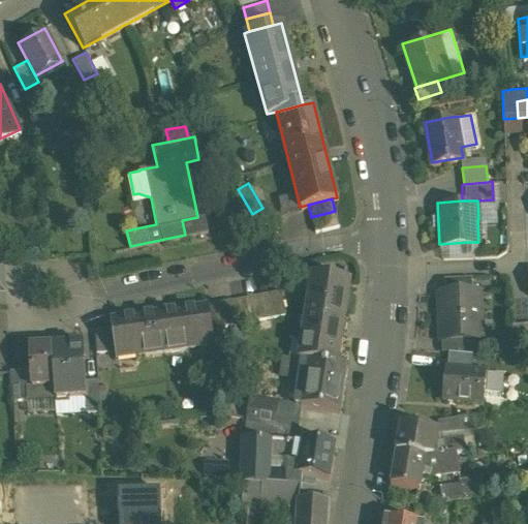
[(197,217),(182,220),(185,235),(207,230),(204,214),(197,216),(197,217)]
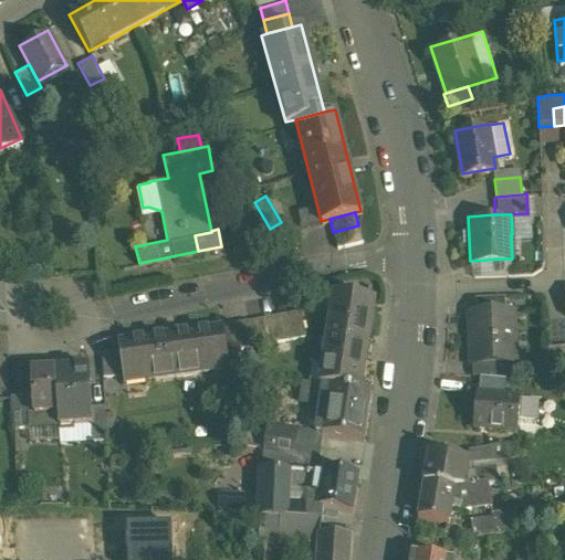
[(504,259),(470,261),(470,273),(504,272),(504,259)]
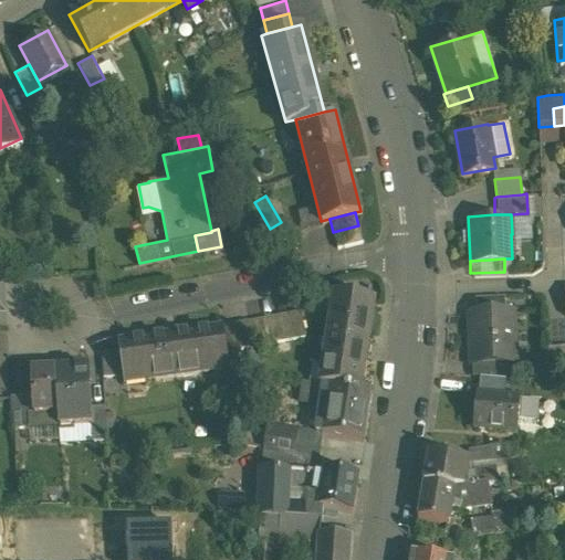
[(374,297),(334,291),(320,381),(330,383),(359,388),(361,387),(374,297)]
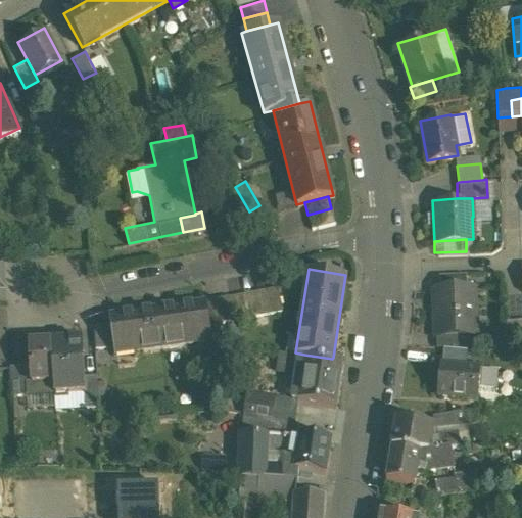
[(465,271),(438,272),(439,286),(466,284),(465,271)]
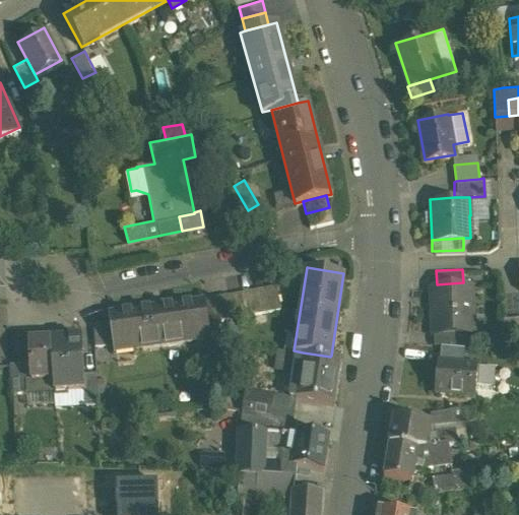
[(275,282),(263,284),(268,309),(280,306),(275,282)]
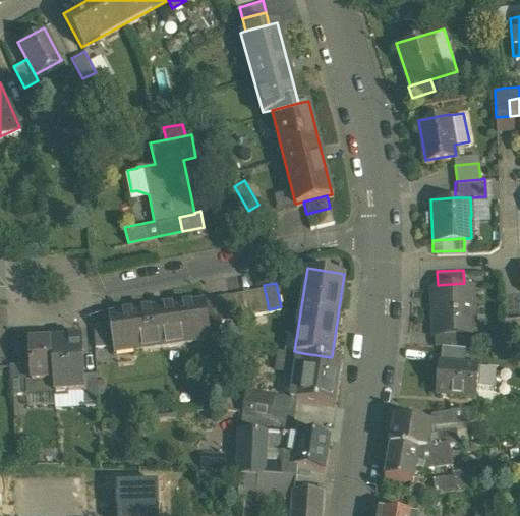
[(438,285),(431,285),(434,327),(472,325),(471,283),(464,283),(438,285)]
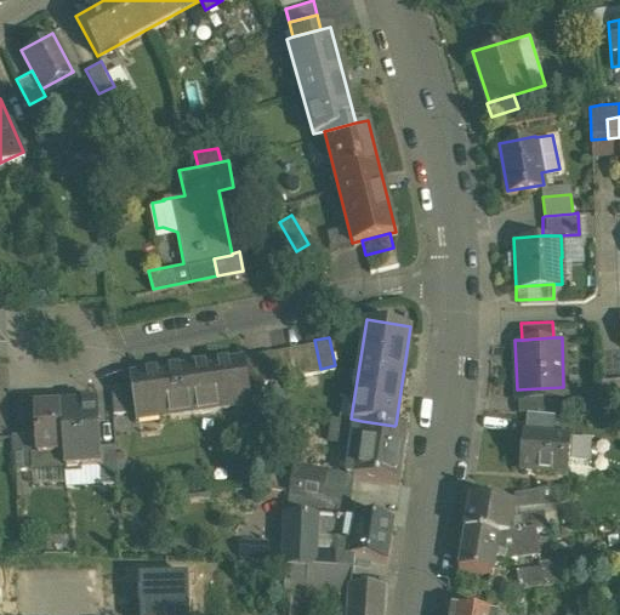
[(314,340),(301,343),(306,371),(320,369),(314,340)]
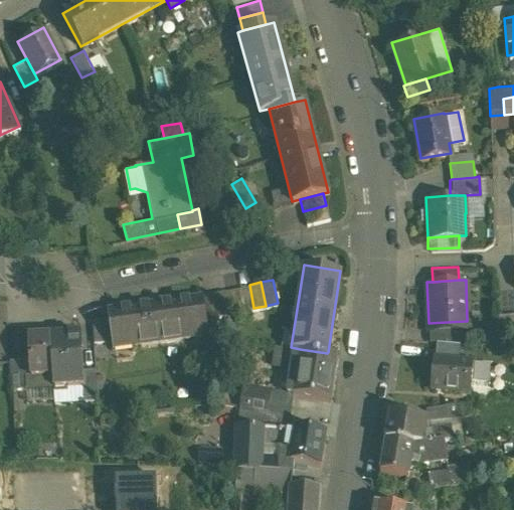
[(249,285),(237,287),(242,310),(253,308),(249,285)]
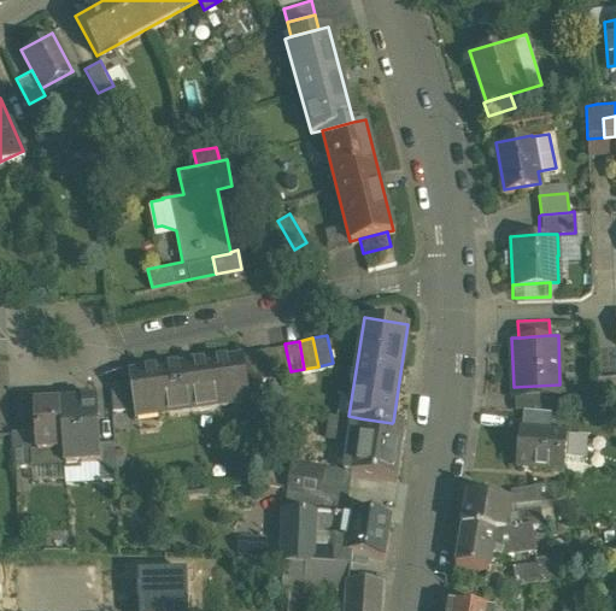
[(285,344),(270,346),(276,374),(276,375),(291,371),(285,344)]
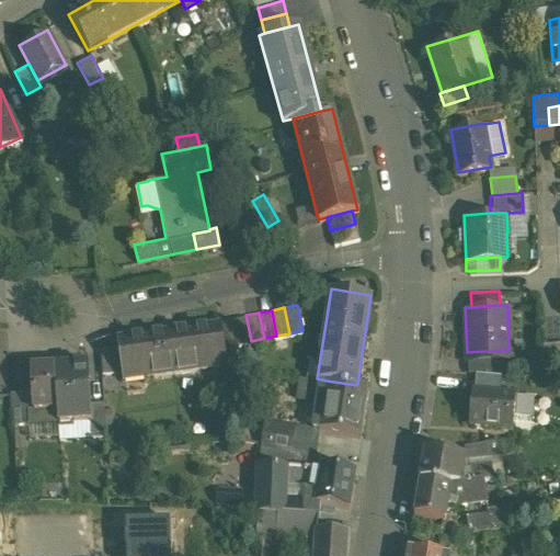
[(246,315),(232,318),(238,341),(238,343),(251,340),(246,315)]
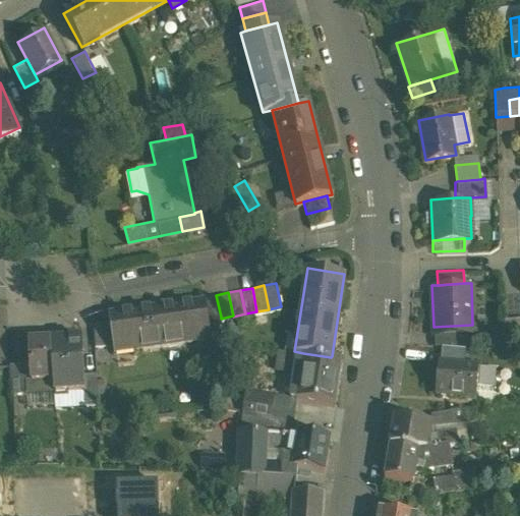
[(216,295),(205,297),(209,319),(221,317),(216,295)]
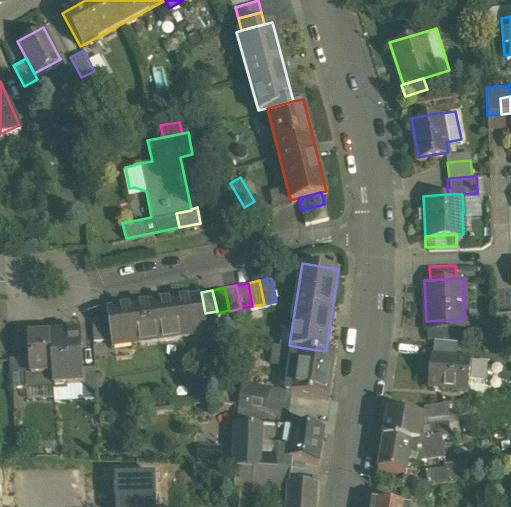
[(201,294),(107,308),(112,345),(207,331),(201,294)]
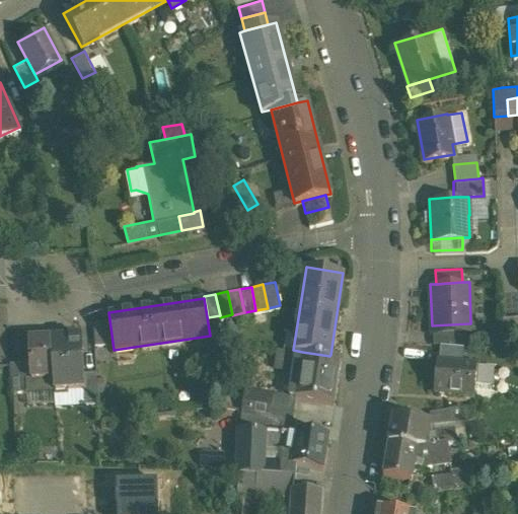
[(106,344),(104,319),(92,320),(94,344),(106,344)]
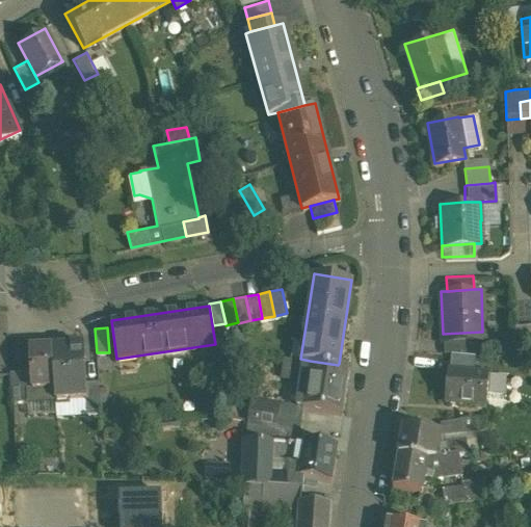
[(81,343),(52,345),(54,387),(55,398),(85,397),(86,397),(85,381),(84,352),(82,352),(81,343)]
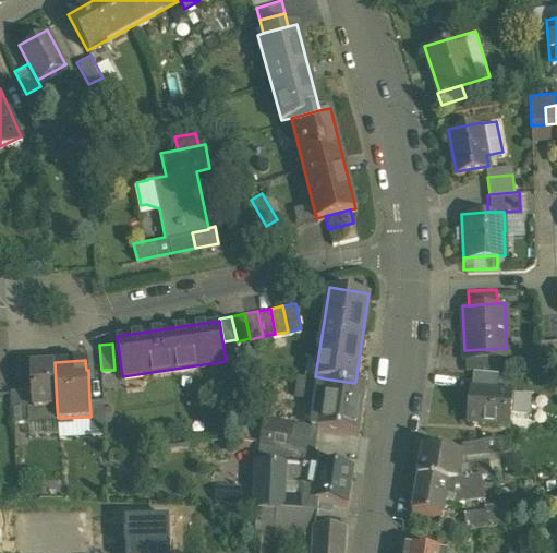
[(55,362),(31,363),(32,388),(33,407),(57,406),(55,362)]
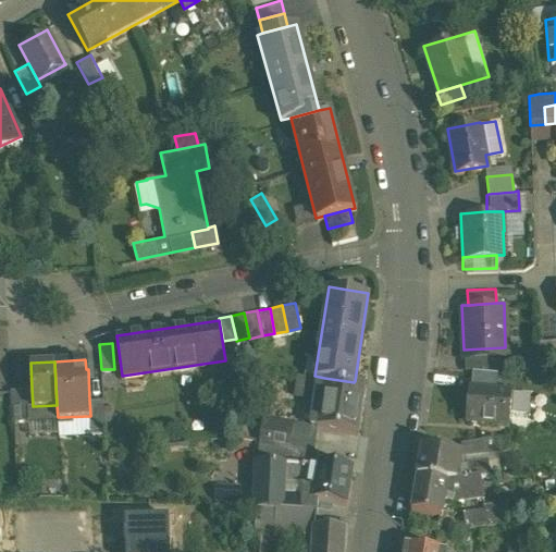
[(496,370),(471,368),(470,385),(494,388),(496,370)]
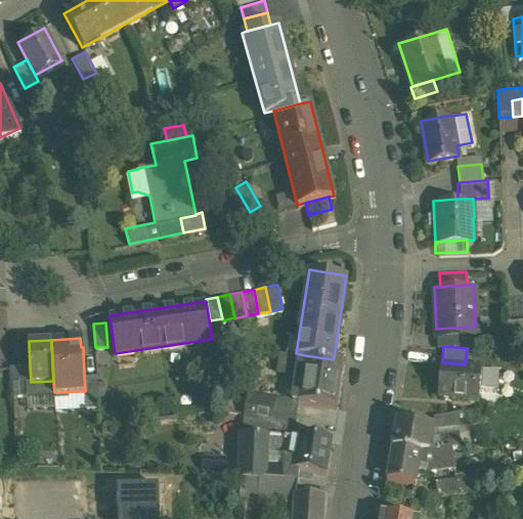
[(333,359),(305,355),(298,399),(298,400),(336,405),(343,360),(334,358),(333,359)]
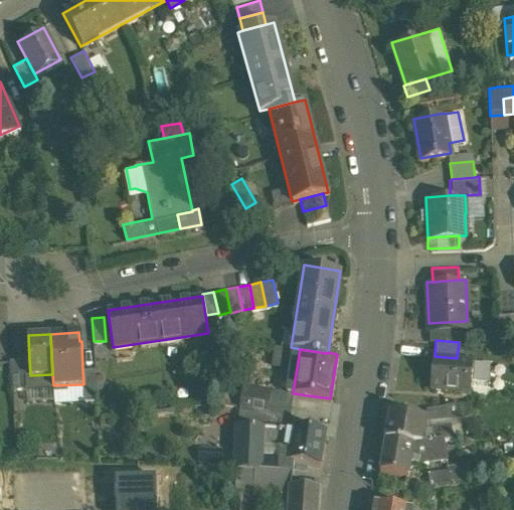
[(435,356),(433,355),(430,386),(470,389),(473,359),(457,358),(435,356)]
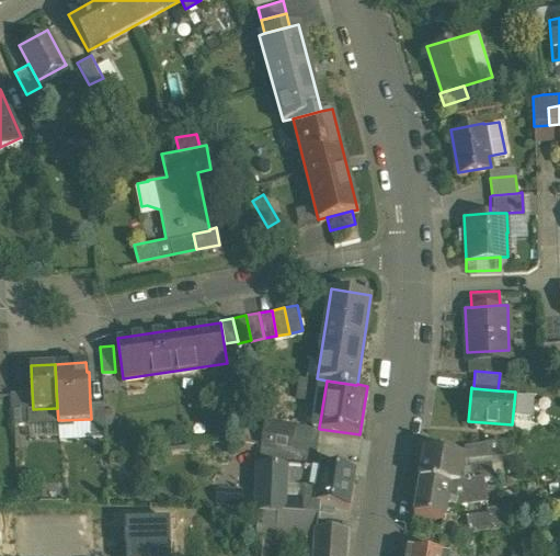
[(516,409),(528,408),(527,388),(515,389),(516,409)]
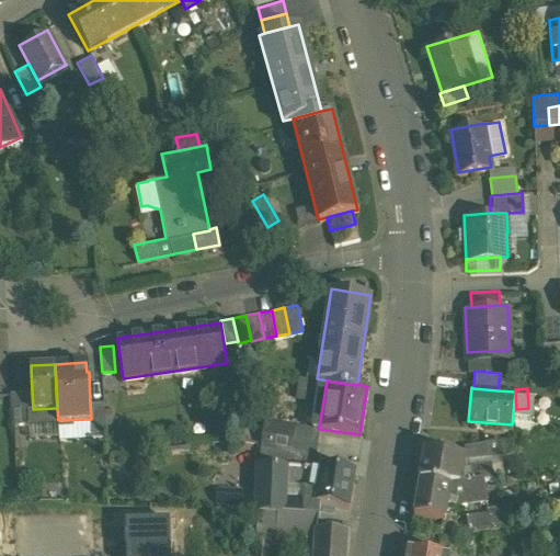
[(26,390),(11,392),(13,423),(27,422),(26,390)]
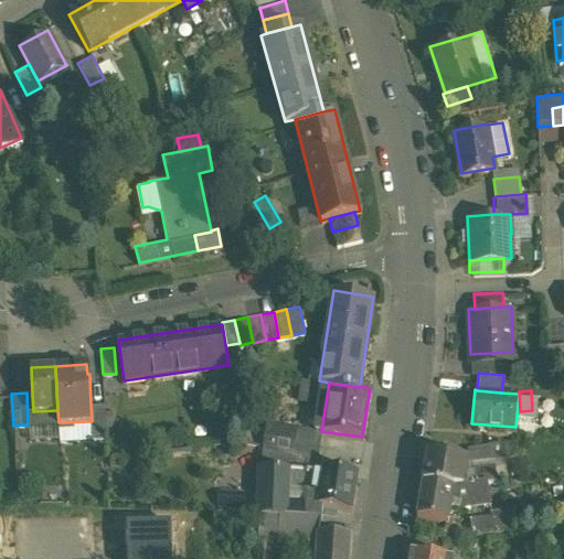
[(57,410),(33,411),(32,393),(27,393),(28,425),(59,422),(57,410)]
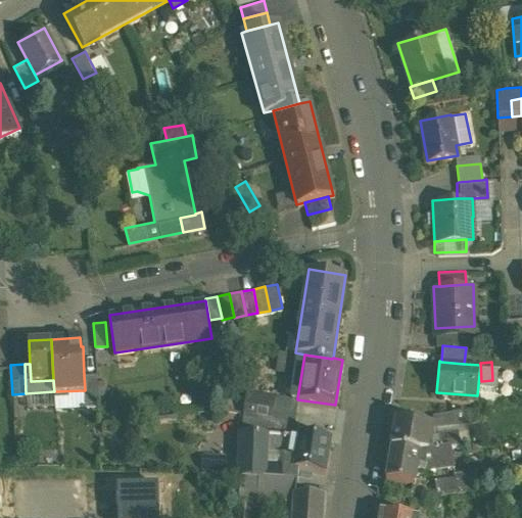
[(96,374),(84,375),(85,390),(84,390),(85,403),(98,402),(96,374)]
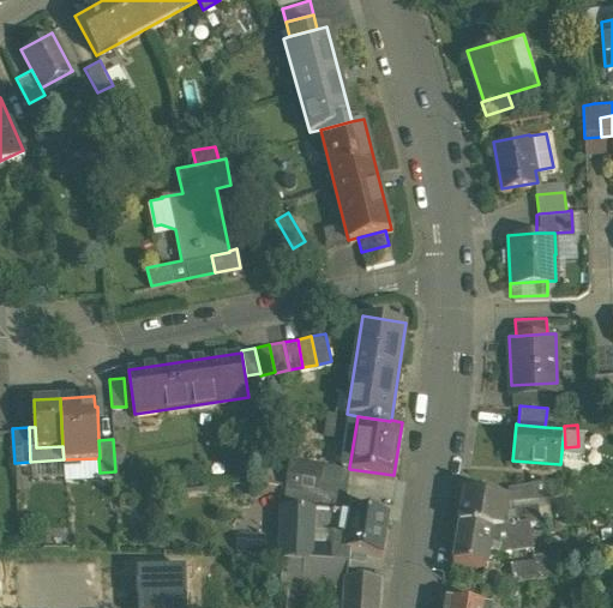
[(349,468),(323,463),(320,470),(318,488),(346,493),(349,469),(349,468)]
